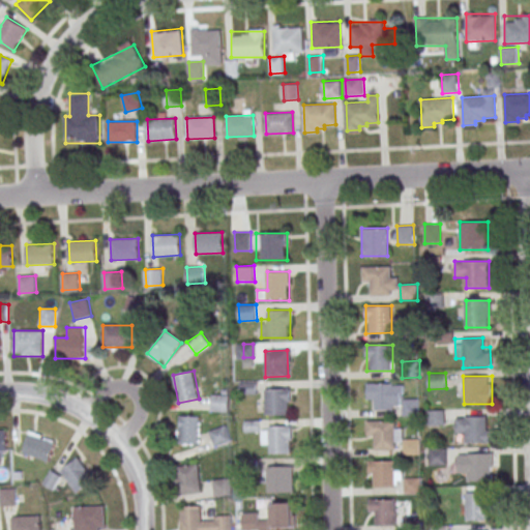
[(266,389),(288,388),(288,414),(266,415),(266,389)]
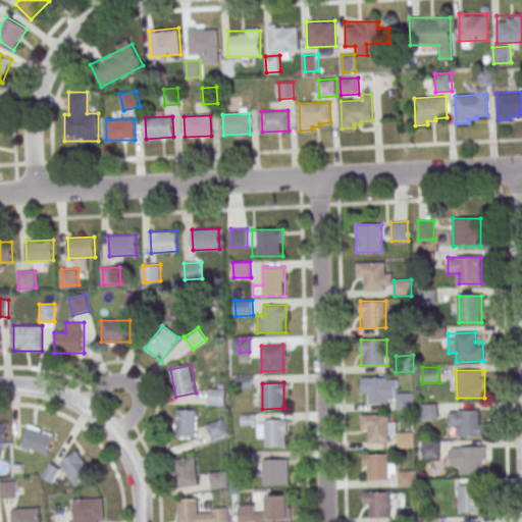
[(224,388),(208,388),(208,406),(224,406),(224,388)]
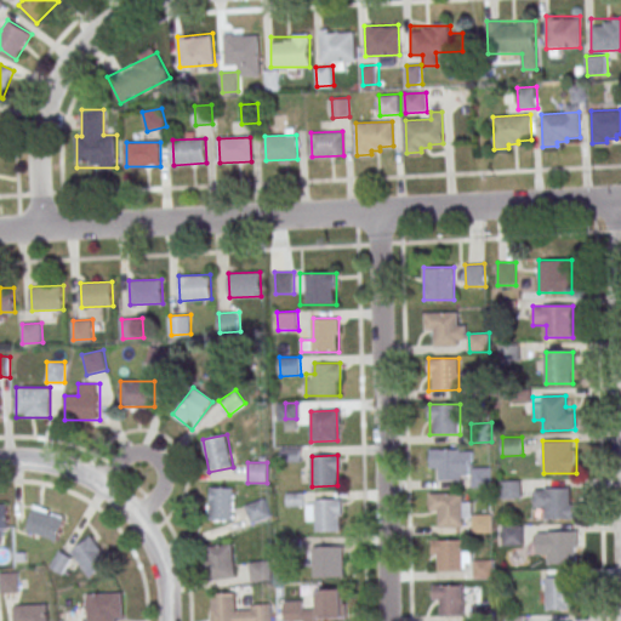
[(472,468),(493,467),(493,486),(472,488),(472,468)]
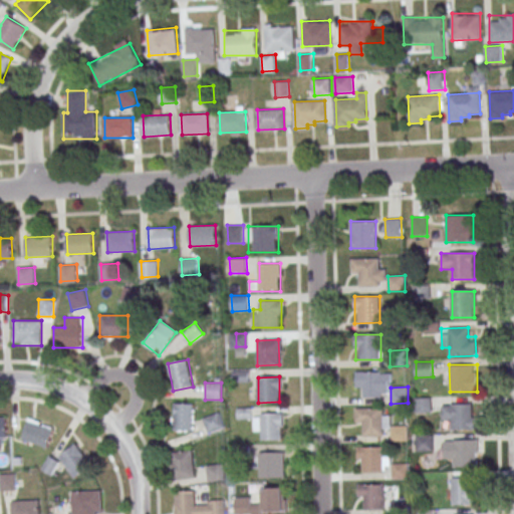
[(415,397),(432,397),(432,413),(415,413),(415,397)]
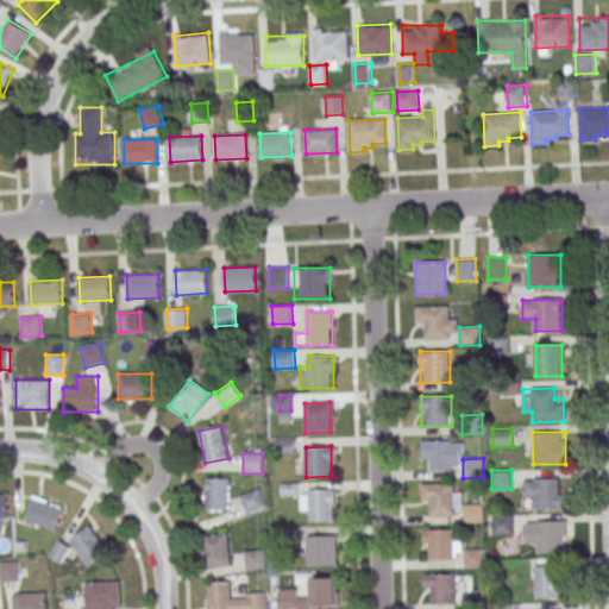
[(230,478),(206,478),(206,510),(230,510),(230,478)]
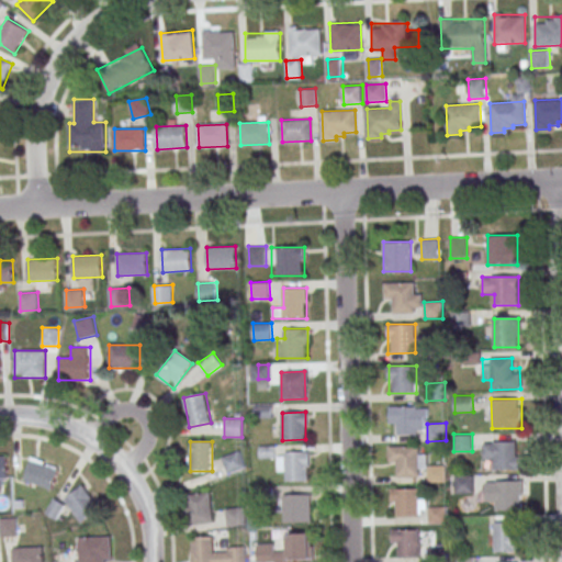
[(521,469),(520,441),(483,441),(484,460),(486,460),(486,469),(521,469)]
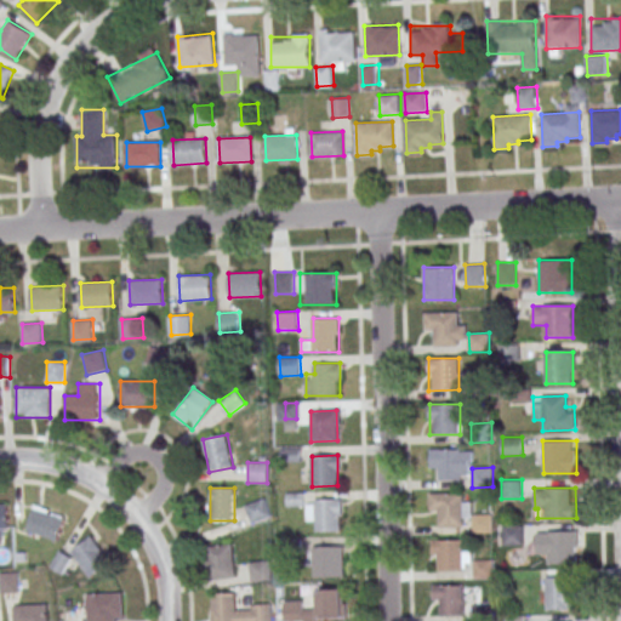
[(436,494),(462,494),(462,524),(437,524),(436,494)]
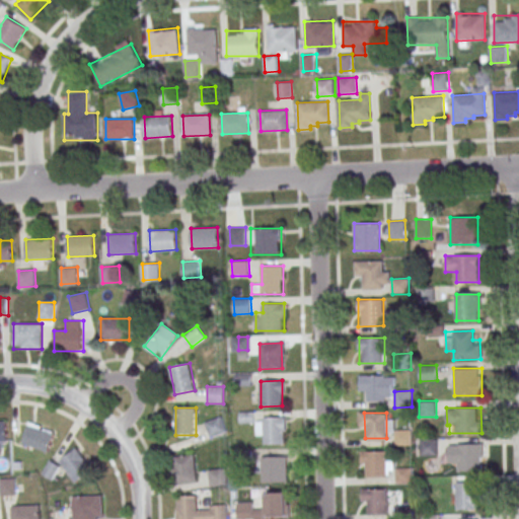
[(204,422),(208,437),(226,433),(223,417),(204,422)]
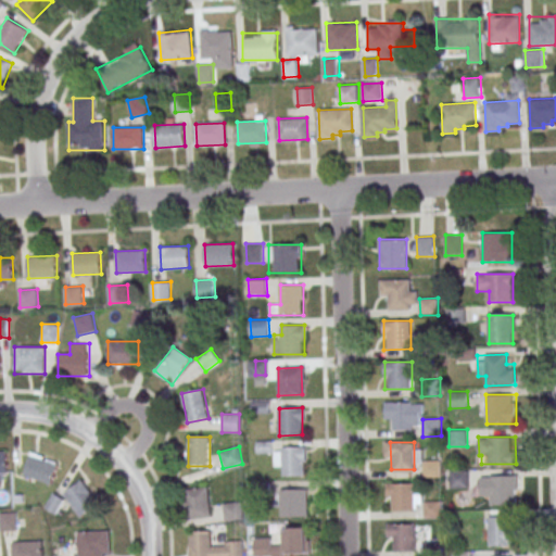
[(282,449),(305,447),(306,475),(282,476),(282,449)]
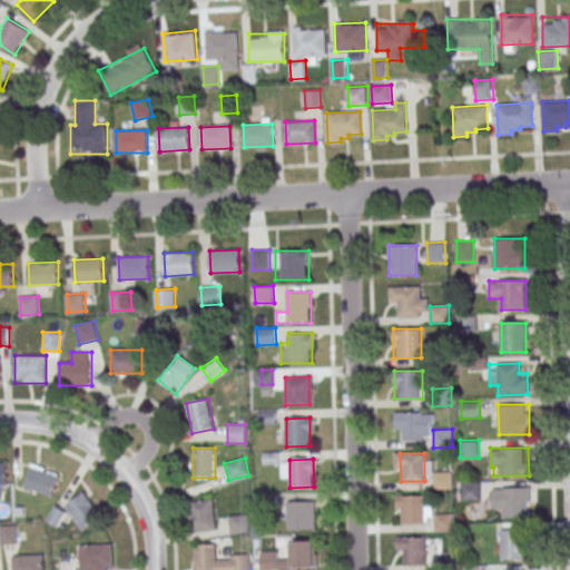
[(52,497),(60,473),(31,464),(23,488),(52,497)]
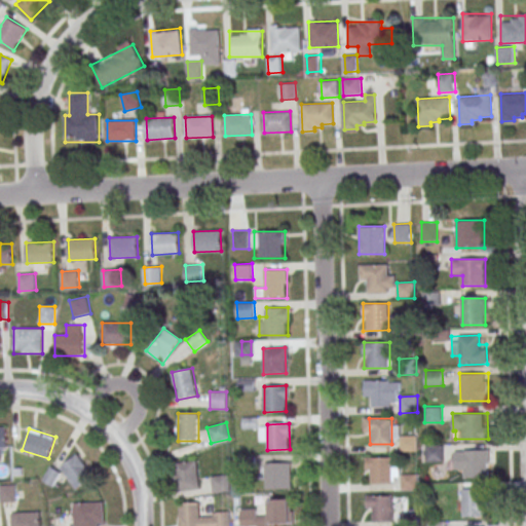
[(442,460),(442,446),(426,446),(426,460),(442,460)]
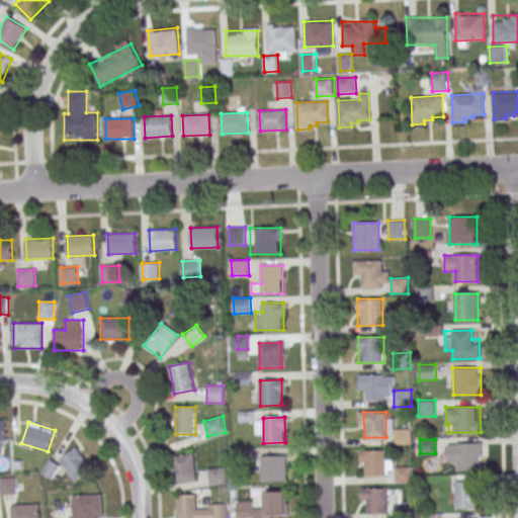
[(453,470),(483,470),(483,443),(453,443),(453,470)]
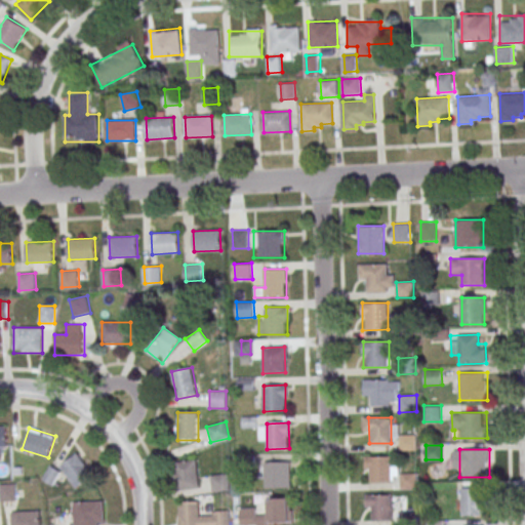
[(59,466),(74,485),(93,471),(79,451),(59,466)]
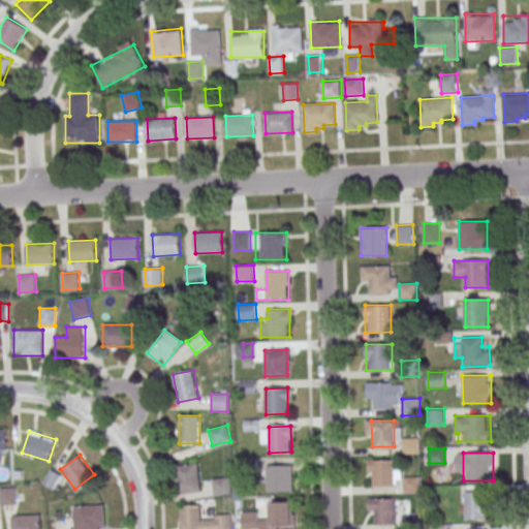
[(372,460),(394,460),(394,486),(372,486),(372,460)]
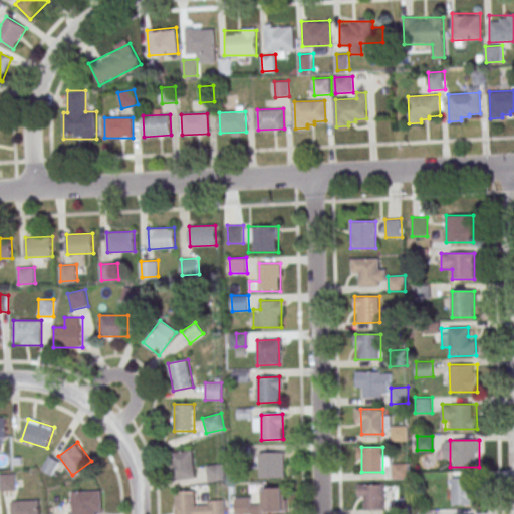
[(194,479),(193,451),(171,452),(172,480),(194,479)]
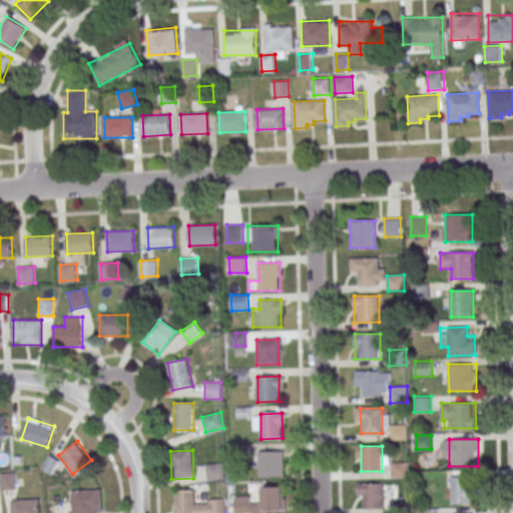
[(259,452),(283,451),(283,476),(260,477),(259,452)]
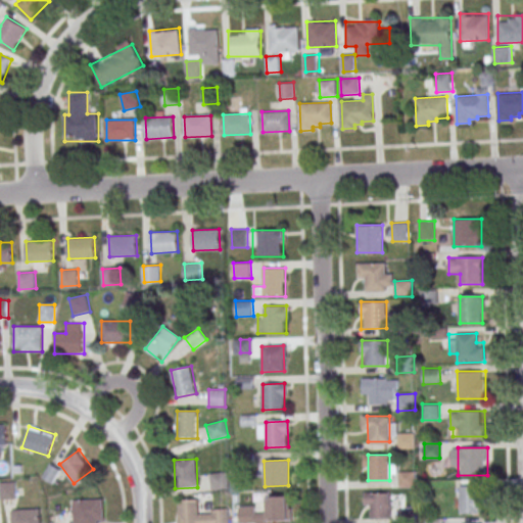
[(210,489),(229,488),(228,472),(209,473),(210,489)]
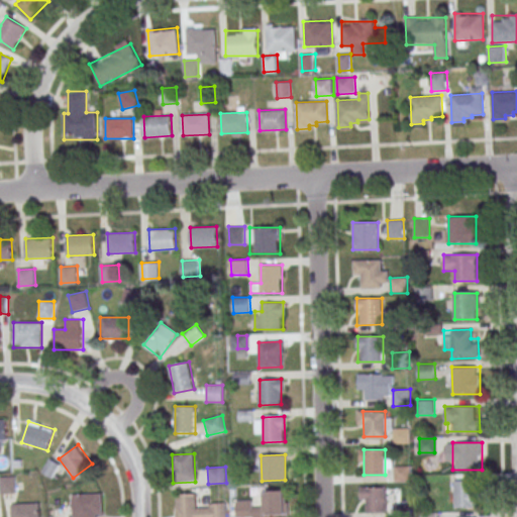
[(0,477),(0,494),(15,494),(14,477),(0,477)]
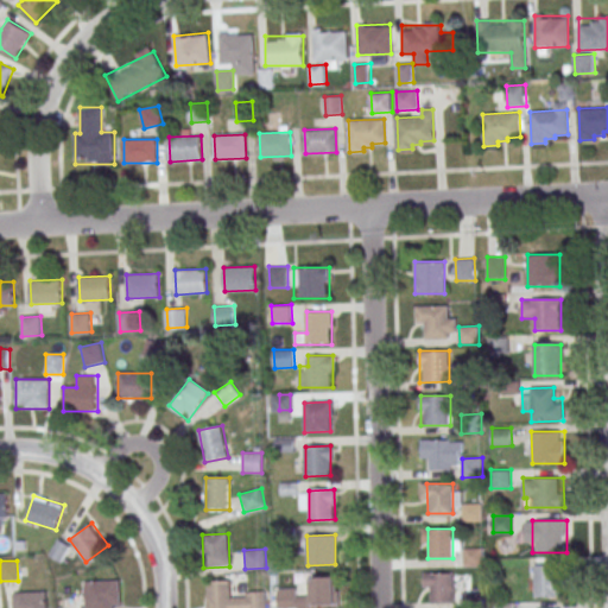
[(534,596),(562,596),(562,565),(534,565),(534,596)]
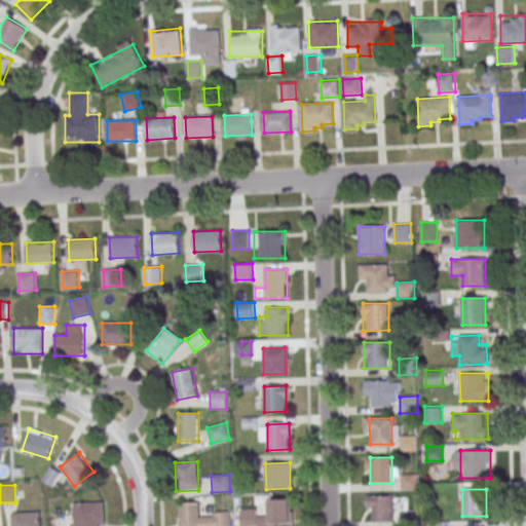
[(403,502),(395,502),(395,495),(367,495),(367,522),(403,522),(403,502)]
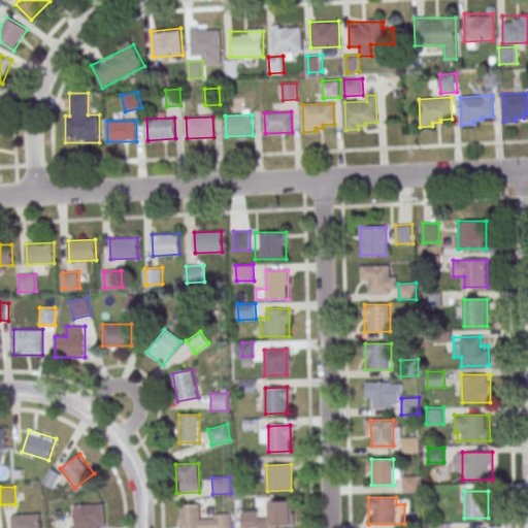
[(293,500),(267,500),(267,510),(240,512),(240,527),(293,527),(293,500)]
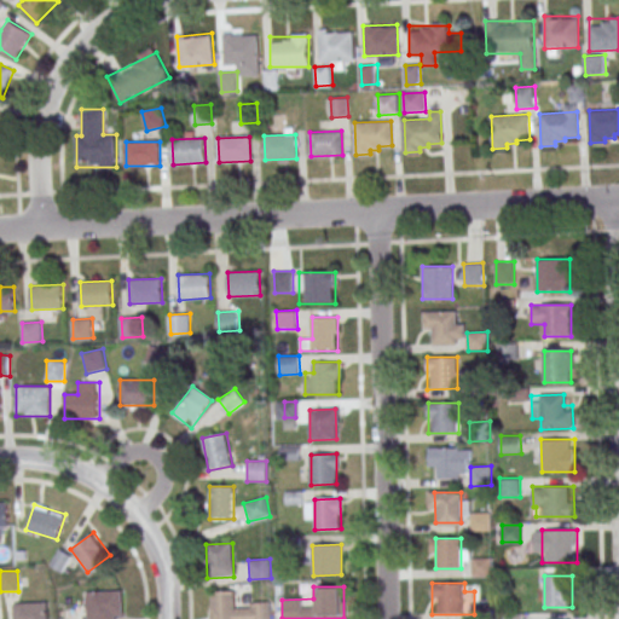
[(121,618),(122,591),(86,591),(85,618),(121,618)]
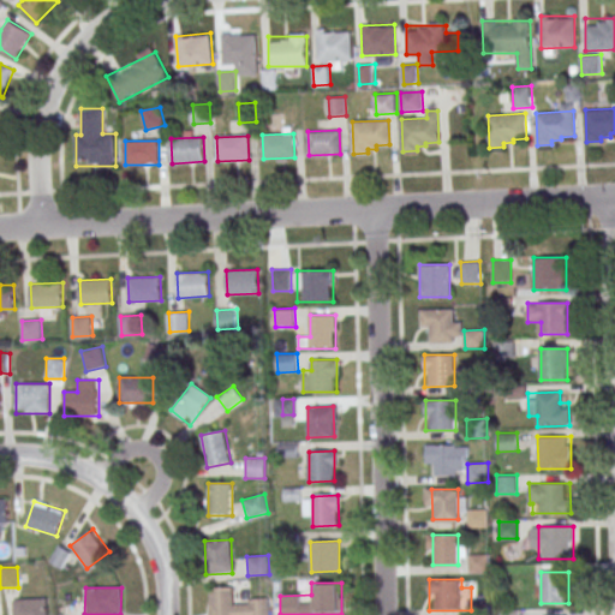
[(269,614),(270,598),(232,598),(232,587),(208,587),(207,614),(269,614)]
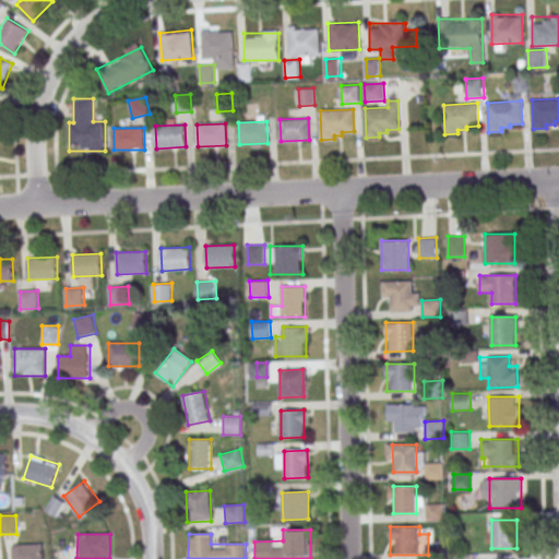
[(13,558),(12,545),(43,544),(43,558),(13,558)]
